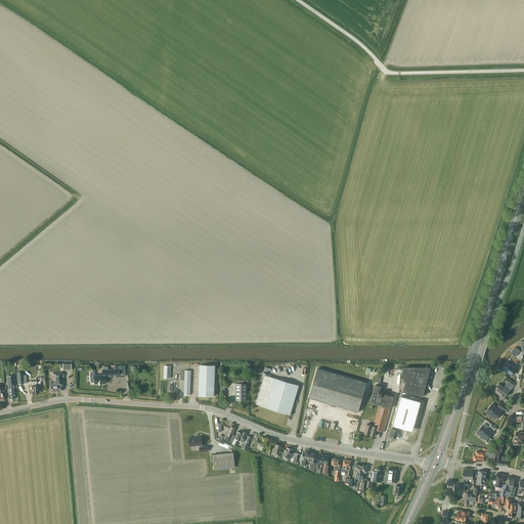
[(516,346),(512,352),(516,356),(521,350),(516,346)]
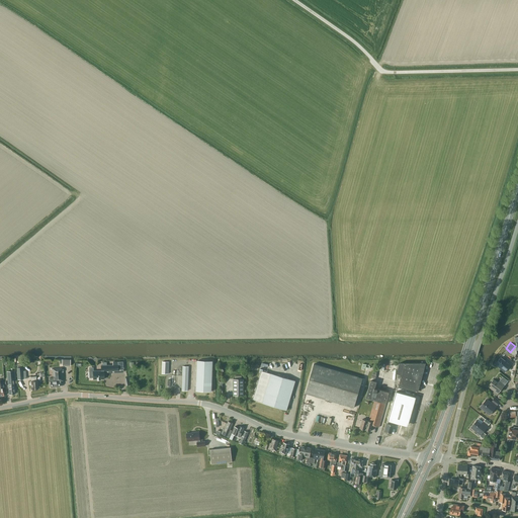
[(505,361),(501,357),(495,364),(505,372),(512,362),(507,358),(505,361)]
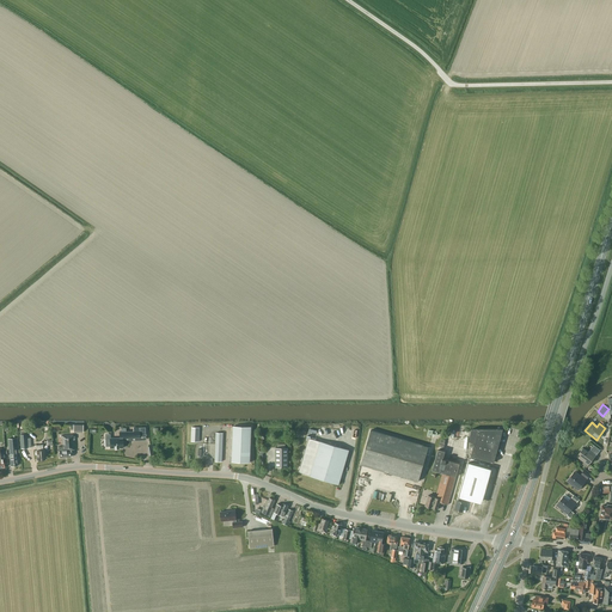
[(251,427),(233,426),(232,458),(231,458),(231,463),(238,463),(250,463),(251,427)]
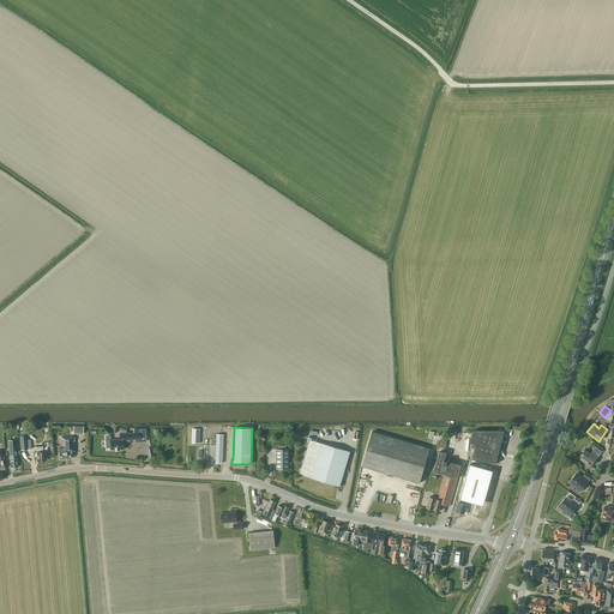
[(119,439),(110,440),(106,440),(106,447),(110,447),(110,449),(110,450),(115,450),(119,450),(124,450),(122,440),(125,439),(136,439),(140,439),(140,437),(140,435),(142,435),(145,435),(145,429),(139,429),(133,429),(133,433),(126,433),(126,429),(121,429),(121,433),(120,433),(120,439),(119,439)]
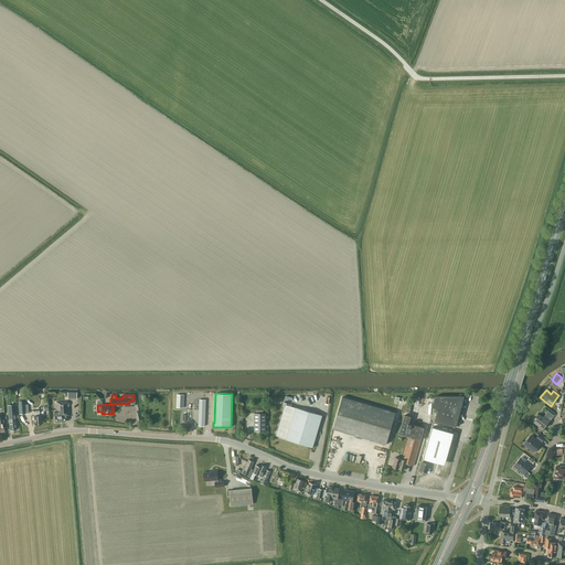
[(433,407),(438,408),(435,422),(456,427),(465,396),(441,396),(435,396),(433,407)]
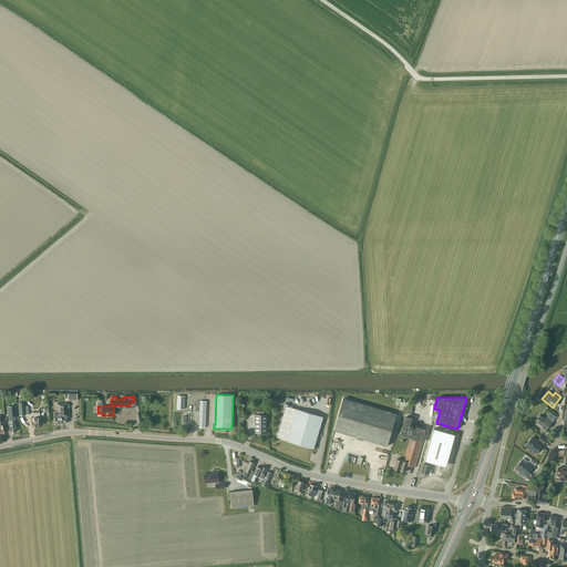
[(397,414),(343,399),(334,431),(388,446),(397,414)]
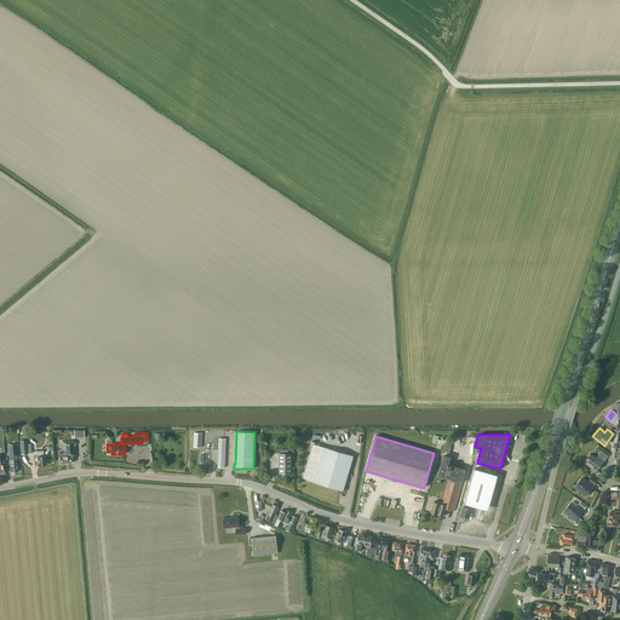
[(76,455),(75,440),(62,441),(63,452),(58,453),(59,464),(72,463),(72,455),(76,455)]
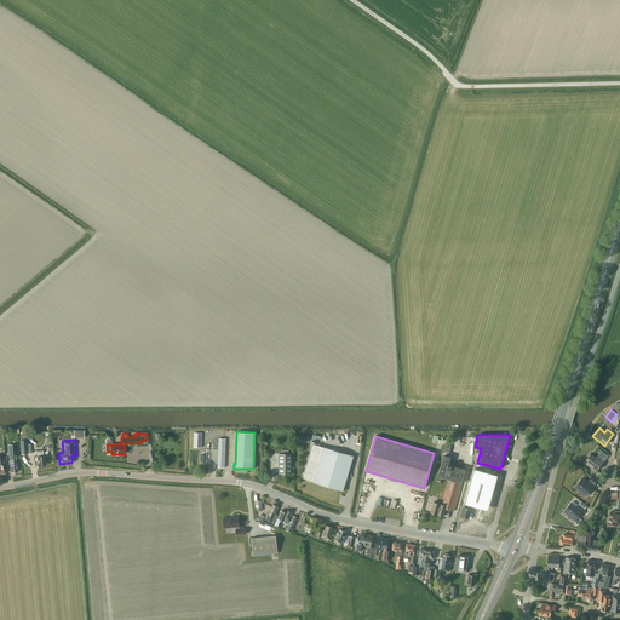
[(19,459),(17,443),(7,445),(11,472),(18,471),(17,459),(19,459)]
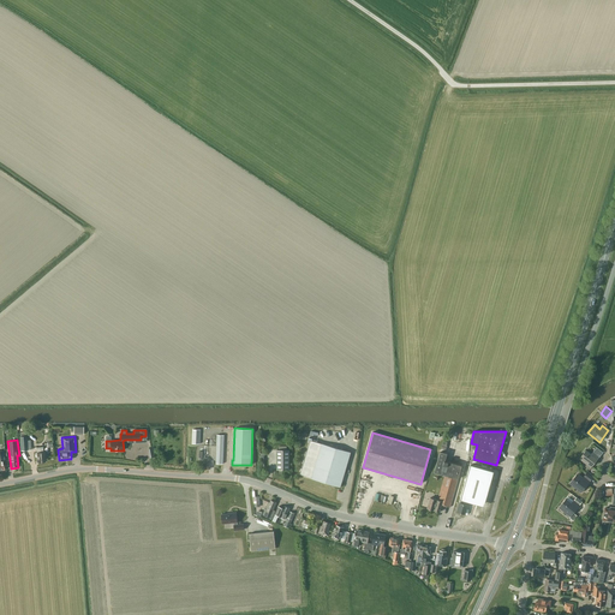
[(351,453),(310,441),(300,475),(311,478),(311,479),(340,488),(351,453)]
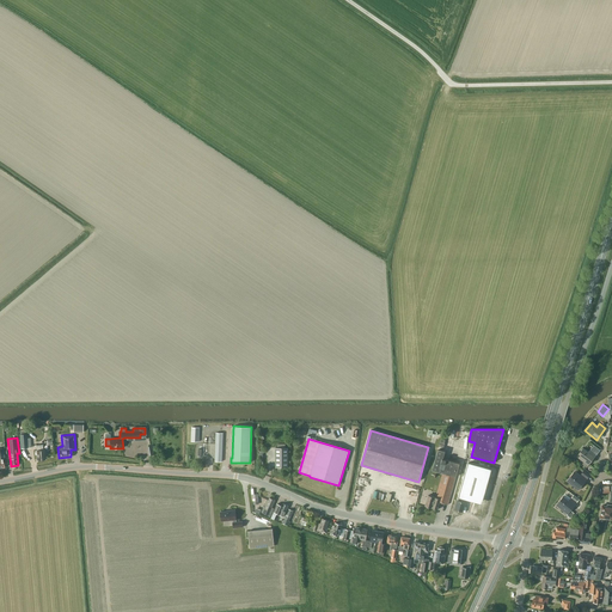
[(285,445),(277,444),(277,447),(276,447),(276,466),(288,467),(288,447),(285,447),(285,445)]
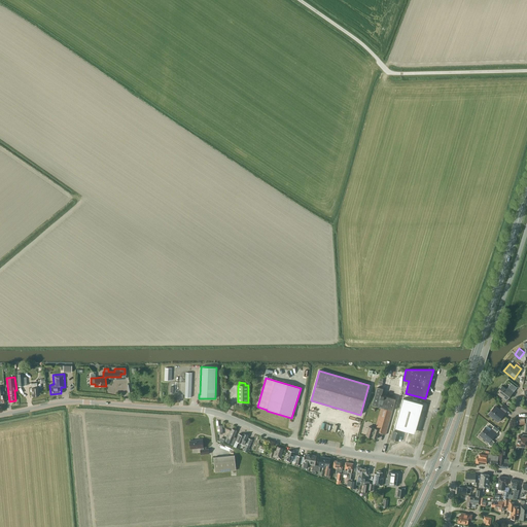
[(37,387),(36,383),(31,383),(32,387),(31,388),(32,396),(35,395),(35,397),(38,396),(38,395),(39,395),(38,390),(39,390),(39,387),(37,387)]
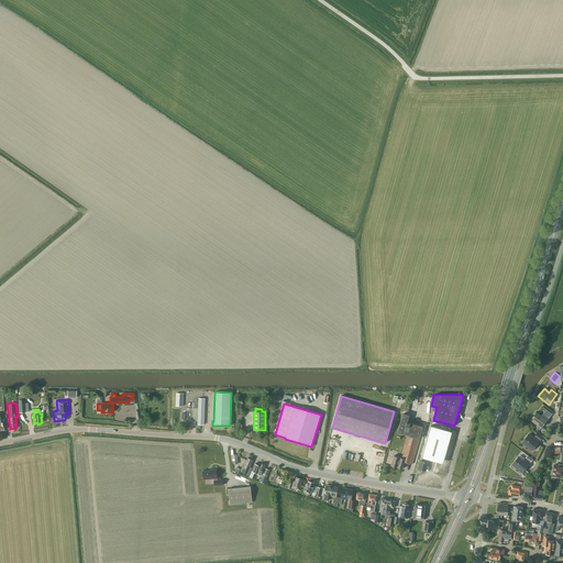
[(552,415),(547,410),(542,416),(537,411),(530,420),(537,424),(536,427),(540,429),(552,415)]
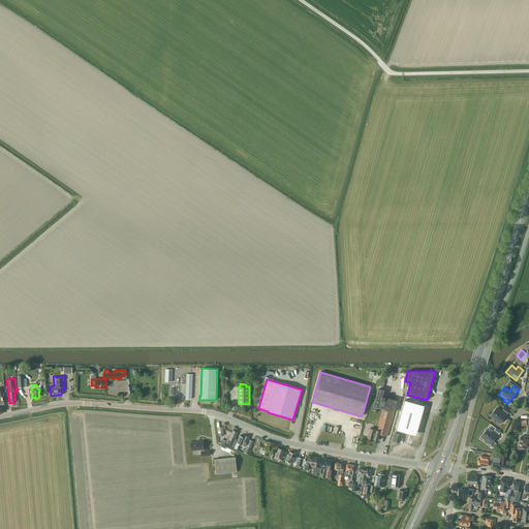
[(382,390),(378,389),(373,406),(382,409),(376,430),(370,428),(367,438),(373,439),(378,440),(380,434),(387,436),(397,401),(382,397),(384,391),(382,390)]
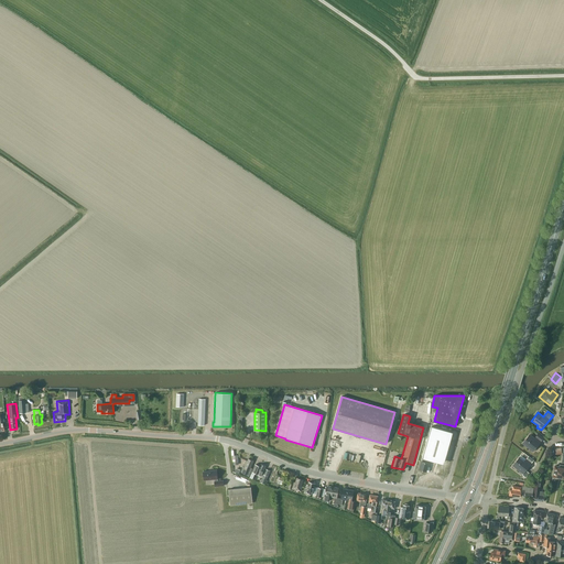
[(544,437),(539,433),(533,440),(529,435),(522,444),(533,452),(544,437)]
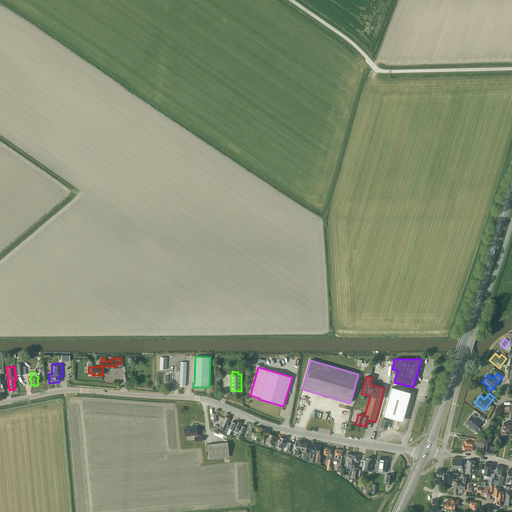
[(403,400),(393,398),(388,417),(384,416),(383,419),(382,418),(380,426),(387,428),(390,418),(398,420),(403,400)]
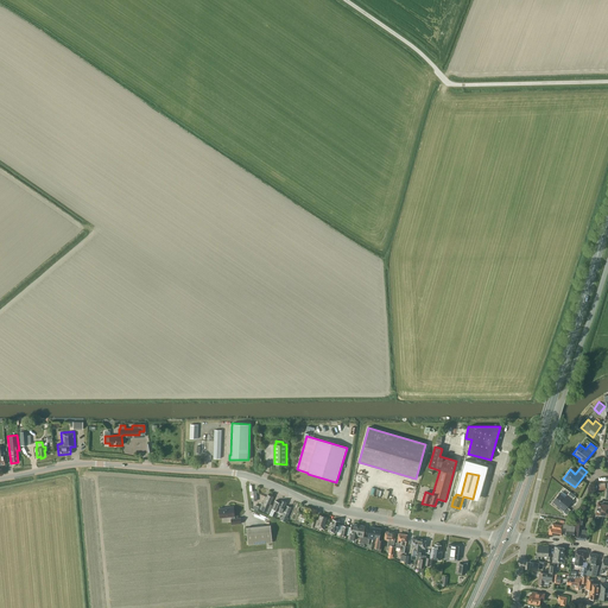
[(565,498),(559,493),(552,502),(564,511),(572,499),(567,494),(565,498)]
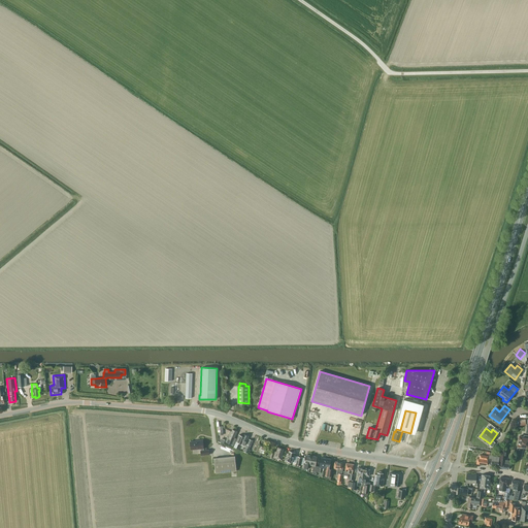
[(237,432),(233,430),(232,431),(231,431),(226,442),(234,446),(235,443),(237,439),(235,438),(237,432)]
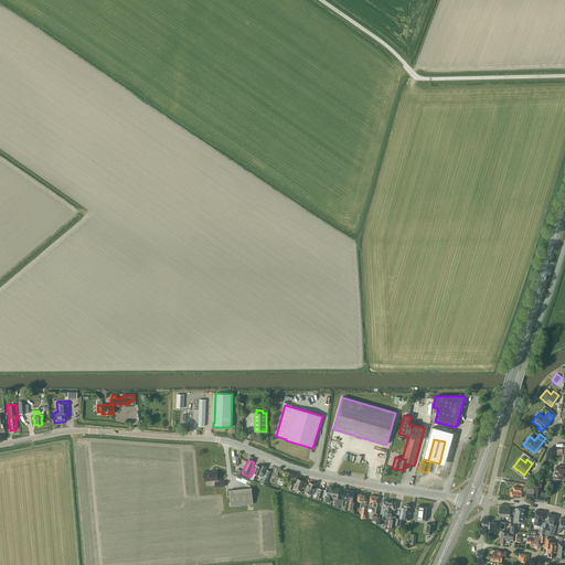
[(256,466),(251,479),(254,480),(256,475),(257,475),(263,477),(266,467),(262,465),(260,467),(256,466)]
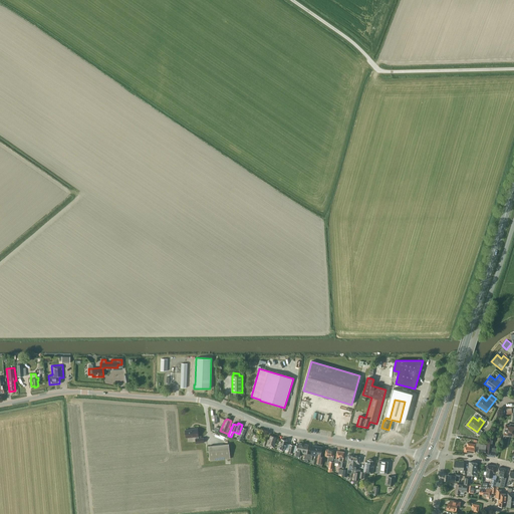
[(513,436),(513,423),(510,423),(509,425),(505,424),(504,435),(513,436)]
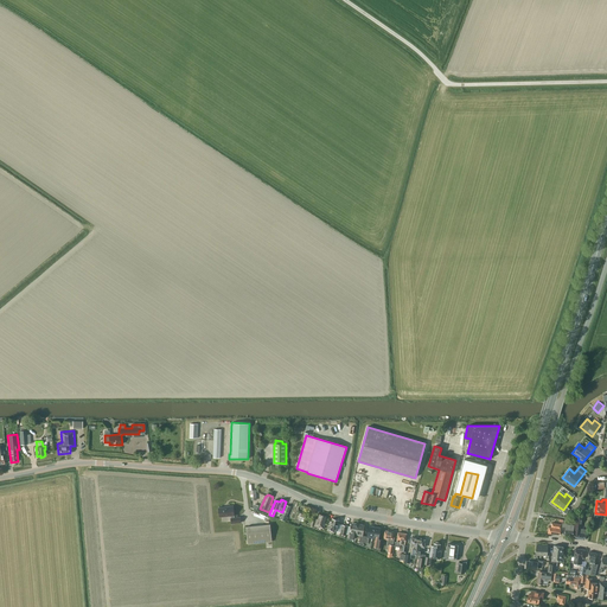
[(235,518),(234,505),(229,506),(219,508),(219,517),(231,516),(231,518),(231,524),(241,523),(241,517),(235,518)]
